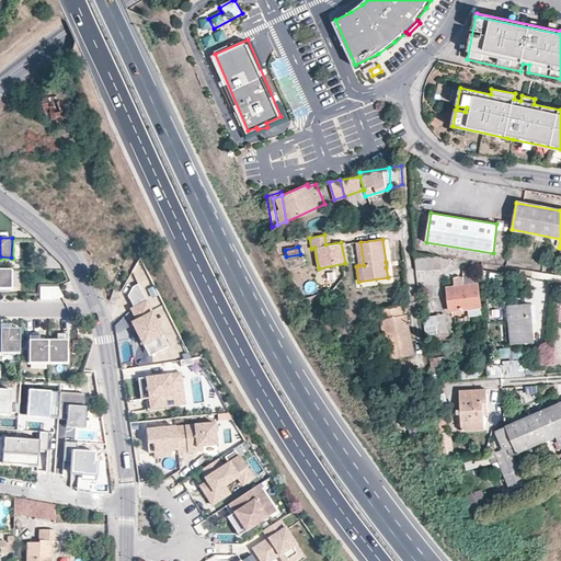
[(427,254),(413,252),(416,272),(426,268),(438,270),(438,263),(427,261),(427,254)]
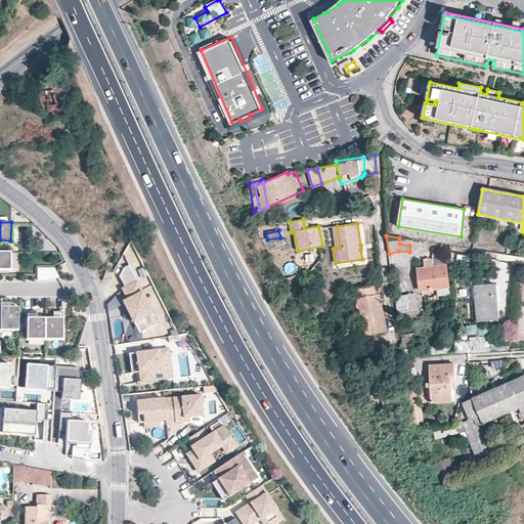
[(10,268),(0,268),(0,270),(12,270),(12,251),(10,251),(10,268)]
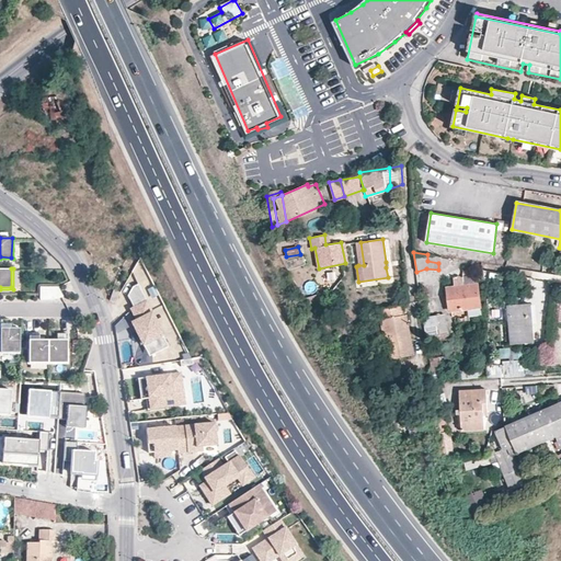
[(0,287),(11,287),(11,268),(0,268),(0,287)]
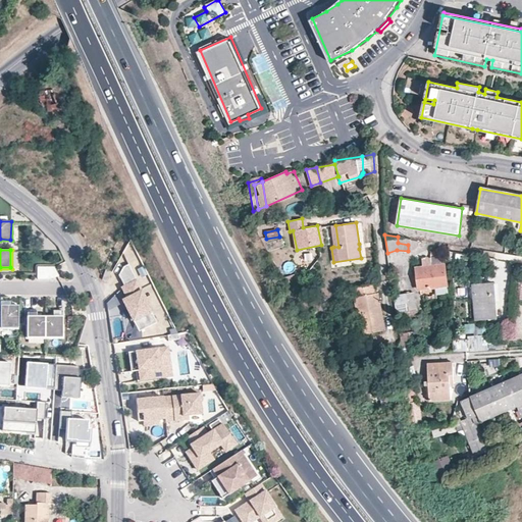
[(424,267),(416,268),(418,290),(435,288),(436,294),(447,292),(444,264),(431,266),(429,259),(423,259),(424,267)]
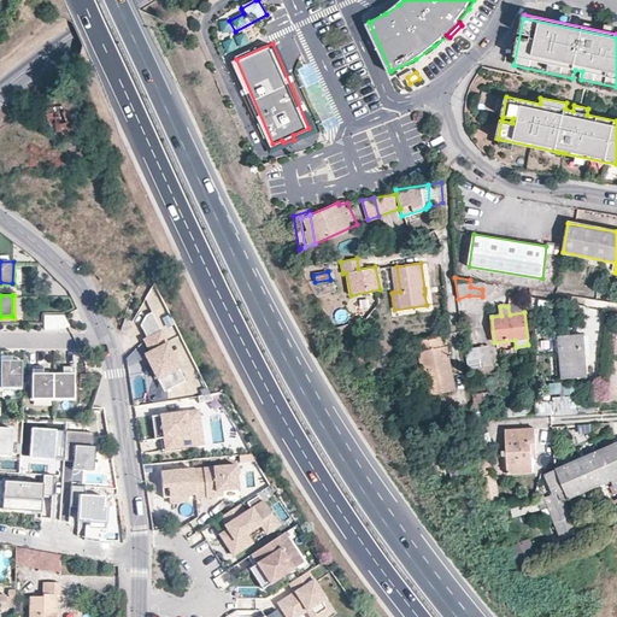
[(188,382),(165,333),(166,331),(158,312),(151,315),(146,324),(152,338),(150,340),(156,352),(152,353),(163,377),(160,378),(166,392),(188,382)]
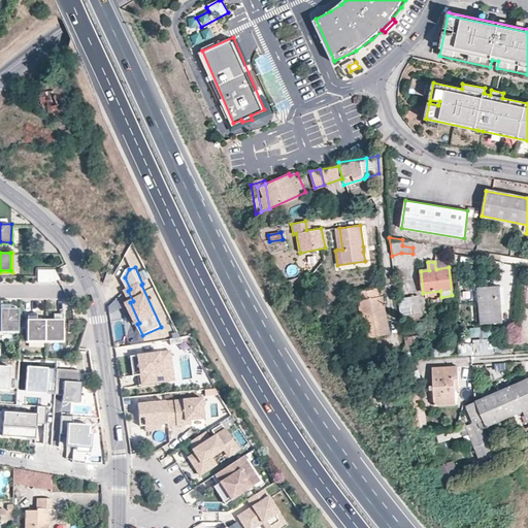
[(55,269),(38,269),(38,282),(53,282),(59,278),(55,269)]
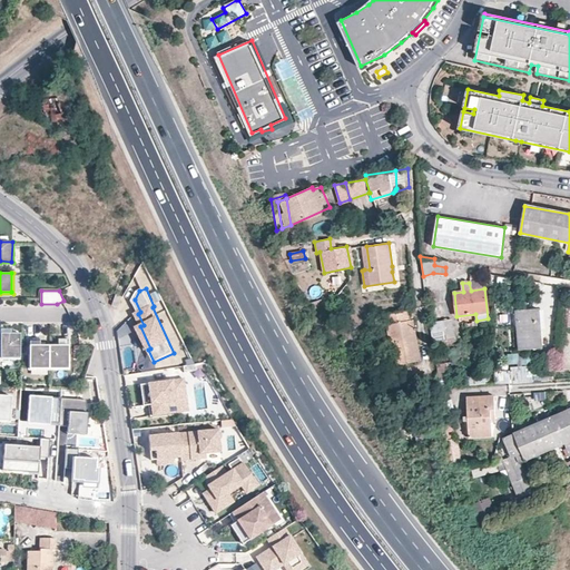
[(411,320),(408,307),(384,313),(392,353),(397,353),(399,364),(416,361),(413,342),(414,342),(411,320)]
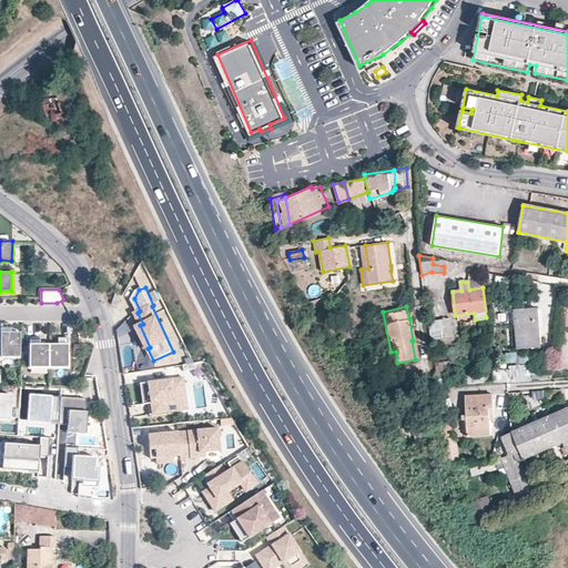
[(537,307),(514,311),(517,347),(540,346),(537,307)]
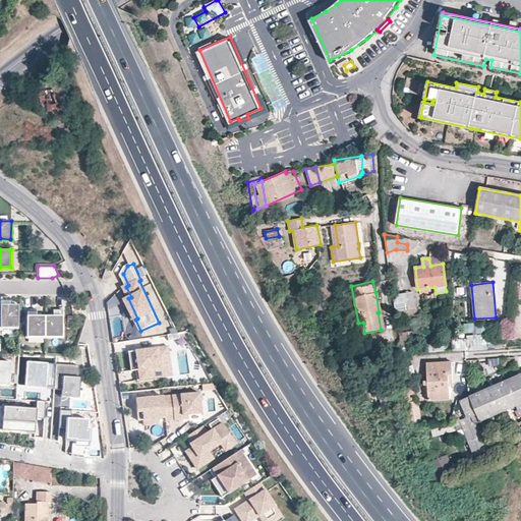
[(379,292),(375,292),(379,312),(378,312),(381,330),(385,329),(379,292)]
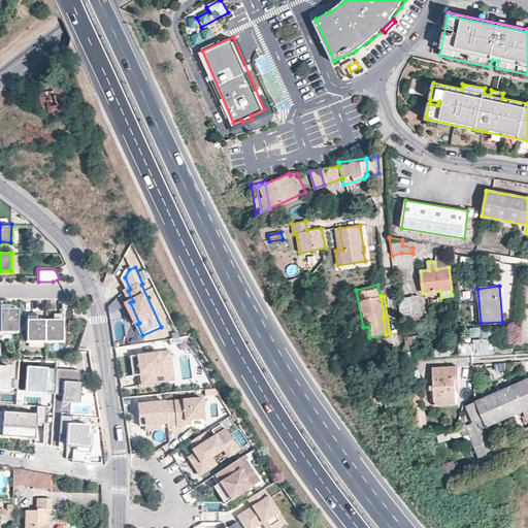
[(417,296),(399,300),(402,317),(422,312),(417,296)]
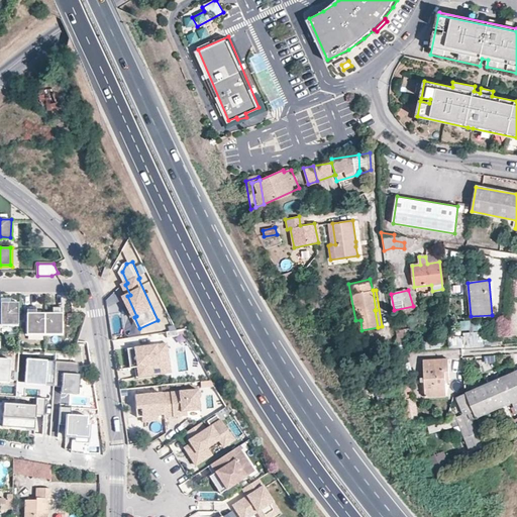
[(10,294),(1,294),(1,308),(1,324),(18,324),(18,302),(10,302),(10,294)]
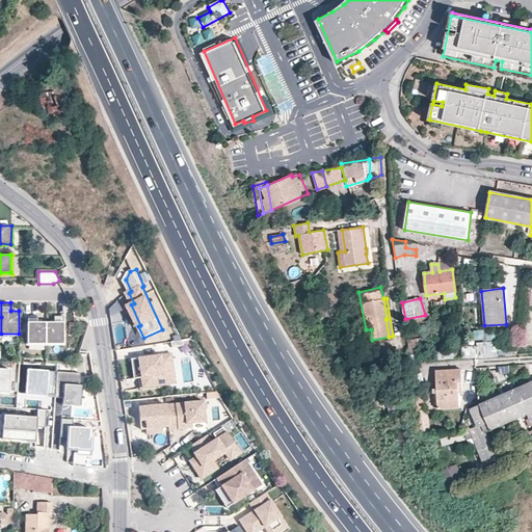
[(118,303),(108,309),(111,316),(123,310),(118,303)]
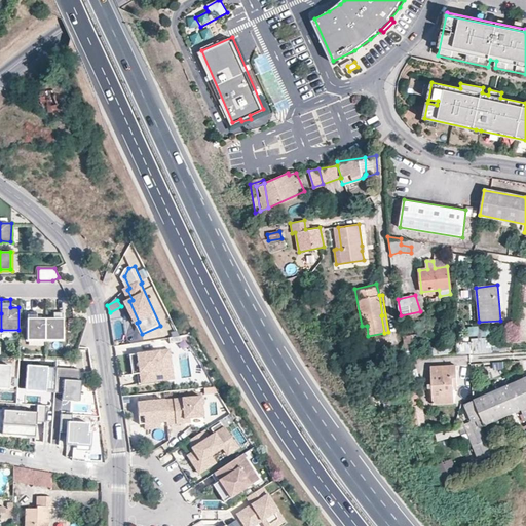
[(139,322),(129,301),(127,302),(137,323),(139,322)]
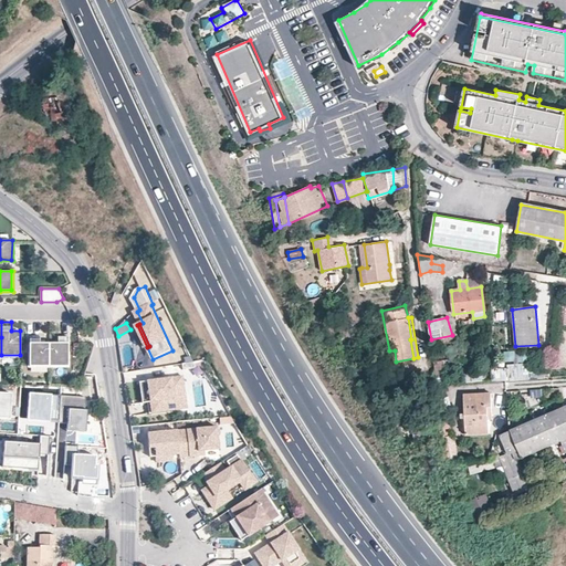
[(1,355),(1,337),(0,336),(0,356),(20,356),(20,355),(1,355)]
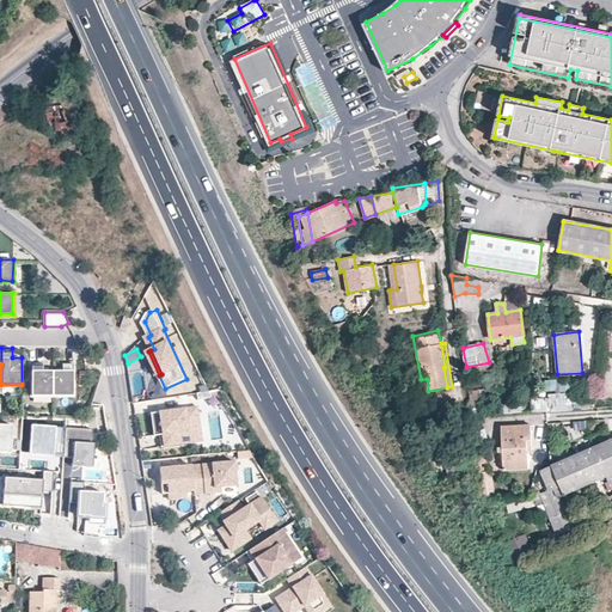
[(43,363),(32,363),(32,380),(32,396),(53,396),(53,371),(43,371),(43,363)]
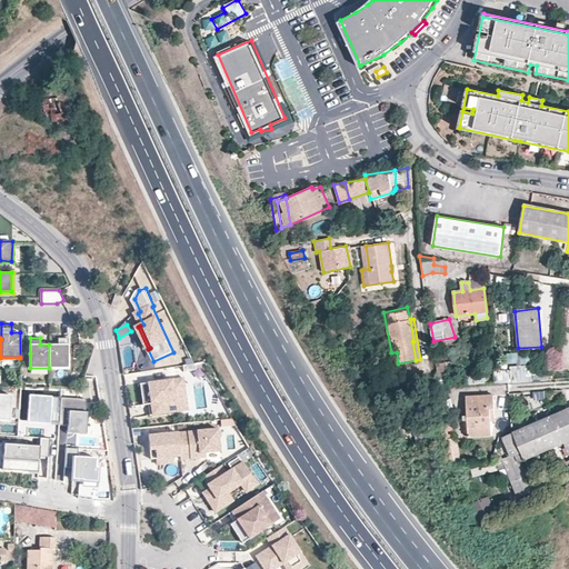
[(58,345),(49,345),(49,368),(69,368),(69,353),(69,338),(58,338),(58,345)]
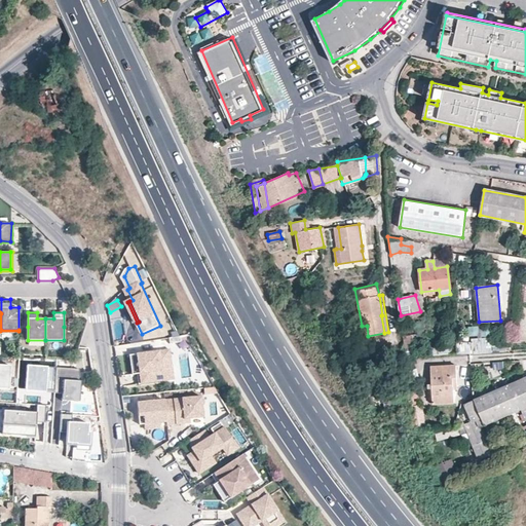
[(403,322),(406,336),(412,335),(410,321),(403,322)]
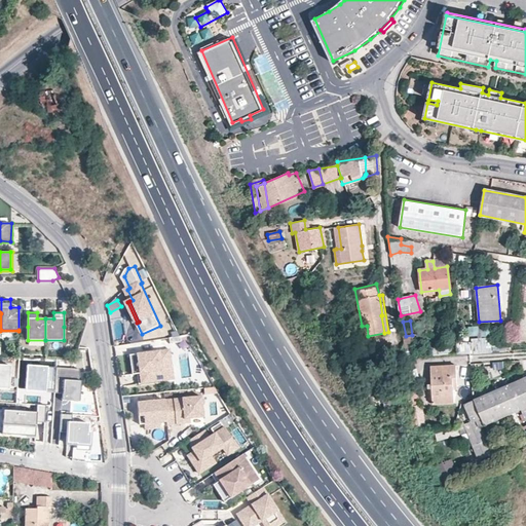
[(28,340),(28,327),(26,327),(26,341),(45,341),(45,340),(28,340)]
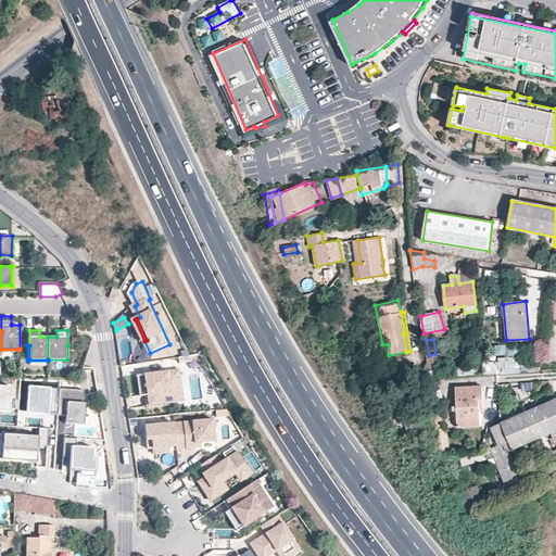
[(48,359),(48,361),(68,361),(68,345),(67,345),(67,359),(48,359)]
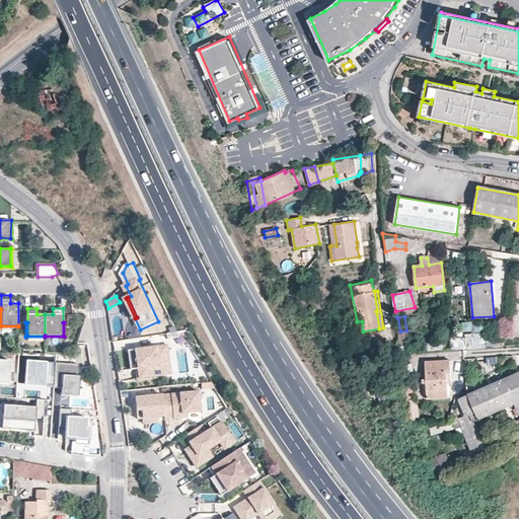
[(406,330),(400,331),(397,331),(400,354),(411,353),(408,330),(406,330)]
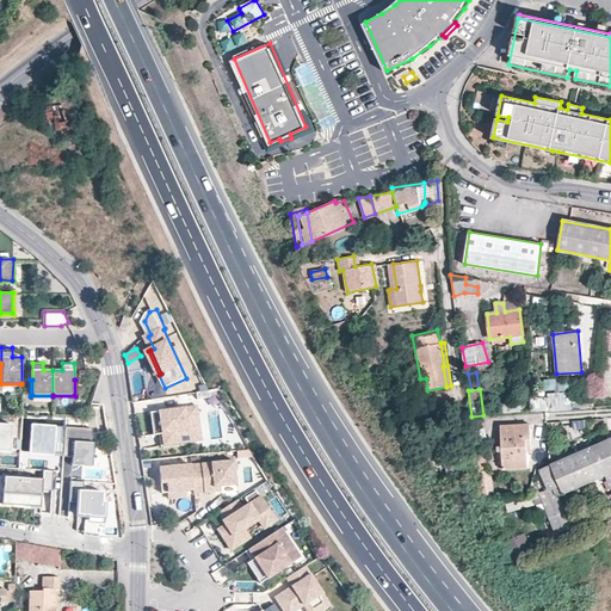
[(545,397),(530,397),(530,413),(548,413),(548,411),(576,411),(578,394),(545,393),(545,397)]
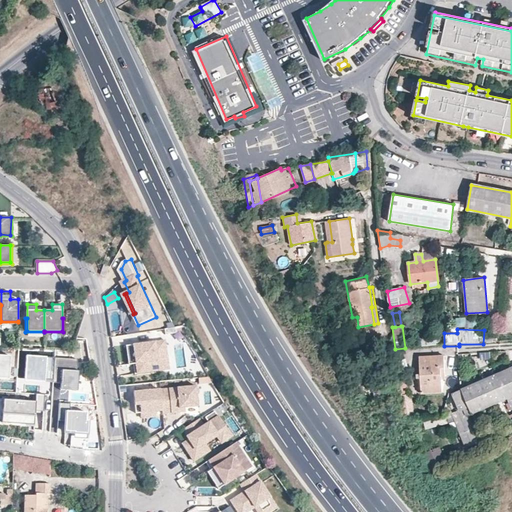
[(170,370),(168,353),(158,354),(157,342),(134,344),(136,363),(137,374),(170,370)]
